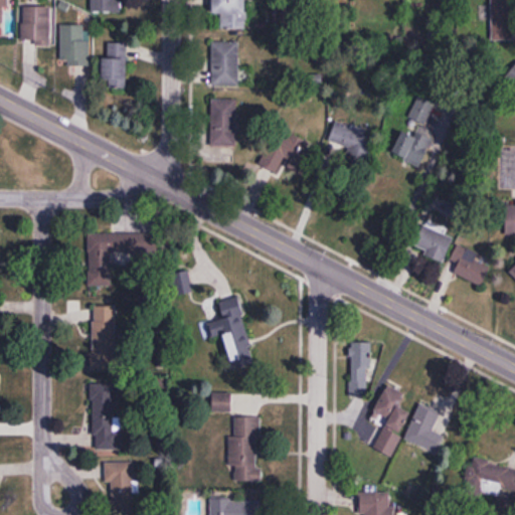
[(0,0),(0,34),(9,34),(8,0),(0,0)]
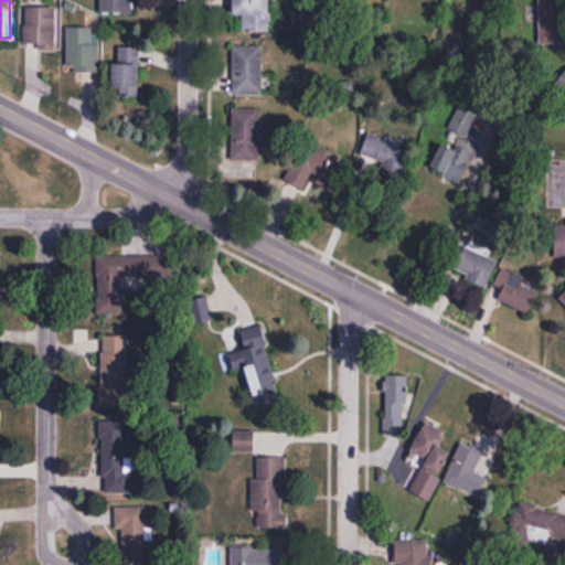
[(128,13),(128,0),(100,0),(100,13),(128,13)]
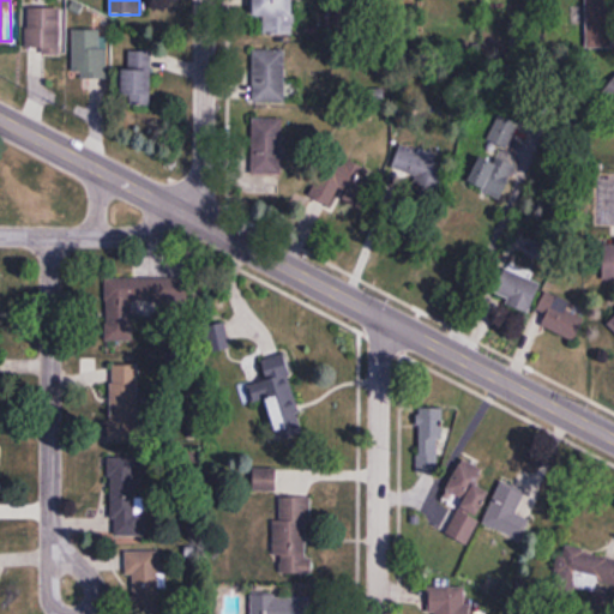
[(246,0),(292,0),(293,26),(284,25),(284,35),(259,34),(259,19),(247,18),(246,0)]
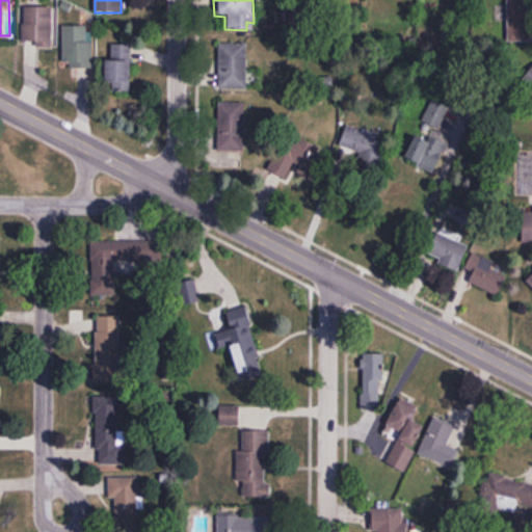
[(53,46),(53,7),(23,7),(23,46),(53,46)]
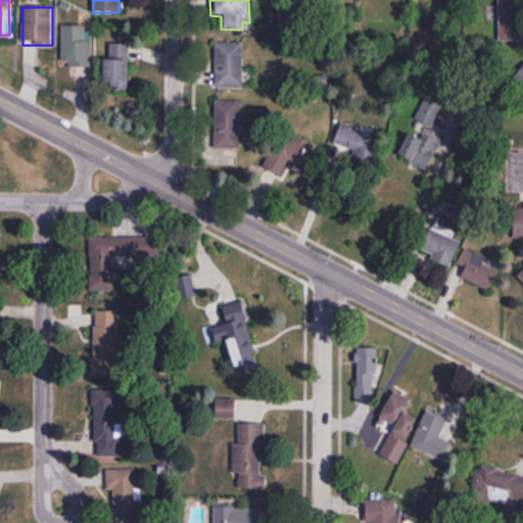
[(62,66),(92,66),(92,26),(62,26),(62,66)]
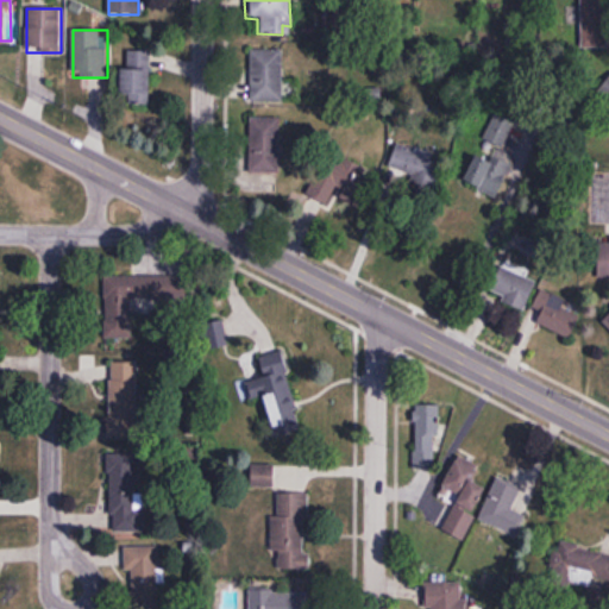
[(244,46),(274,45),(276,100),(246,99),(244,46)]
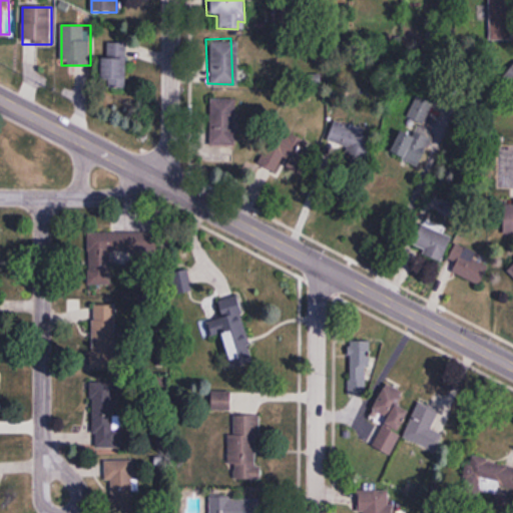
[(104,87),(126,87),(126,46),(104,46),(104,87)]
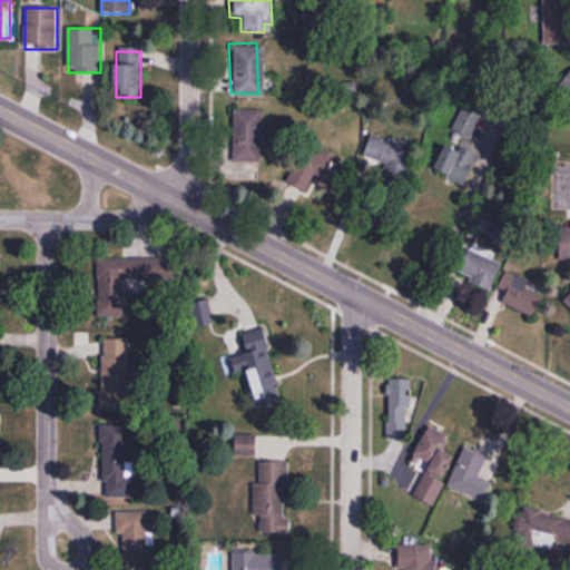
[(228,107),(258,108),(254,163),(228,163),(228,107)]
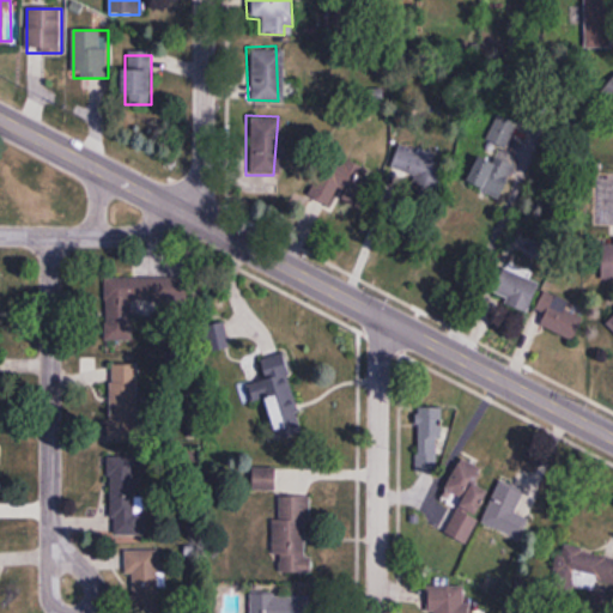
[(333,152),(309,195),(333,207),(343,192),(358,200),(372,174),(333,152)]
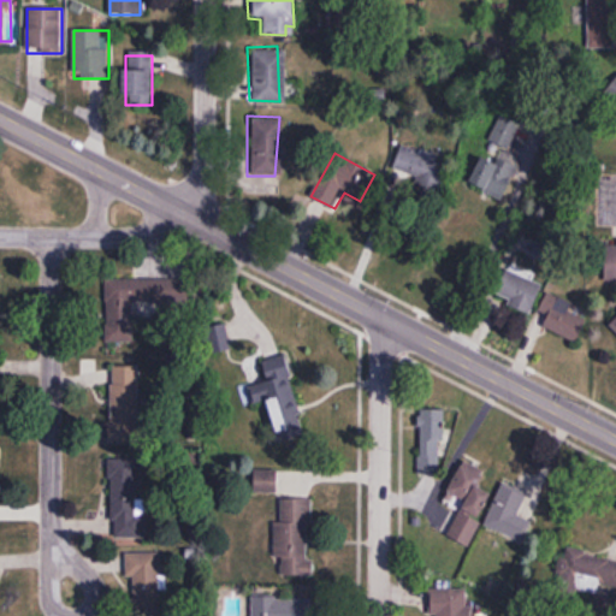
[(487,190),(502,199),(507,191),(492,183),(487,190)]
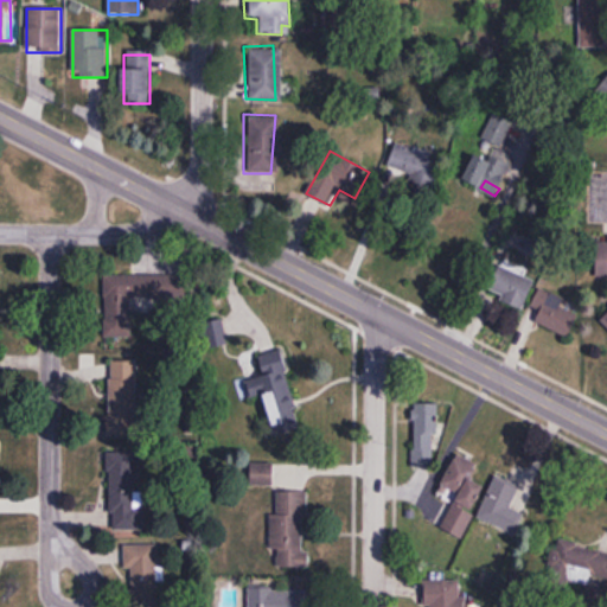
[(606,241),(596,241),(595,276),(606,276),(606,314),(600,324),(606,328),(606,241)]
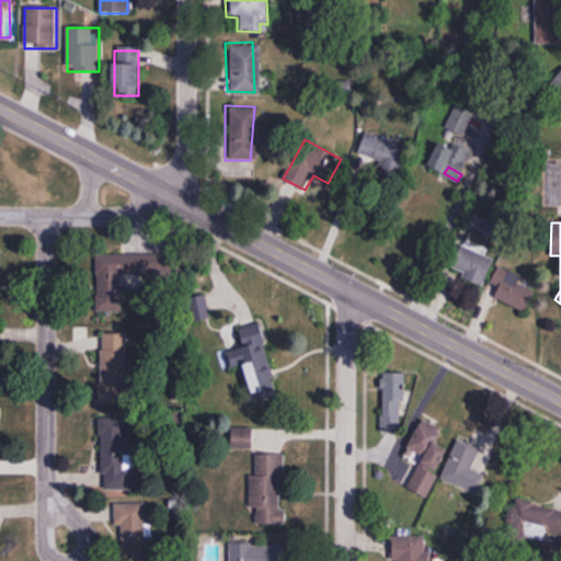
[(482,286),(495,260),(466,245),(454,273),(482,286)]
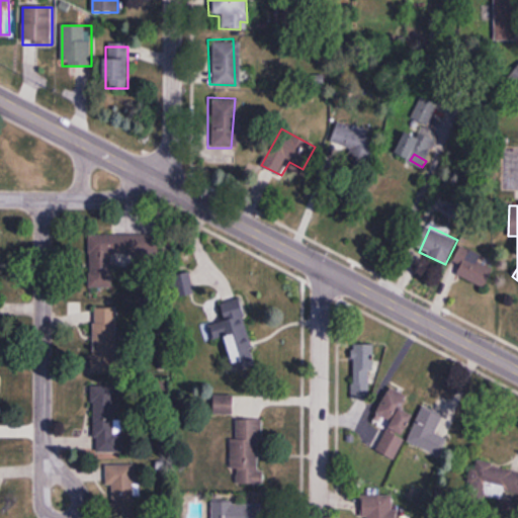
[(89,235),(89,256),(146,256),(146,235),(89,235)]
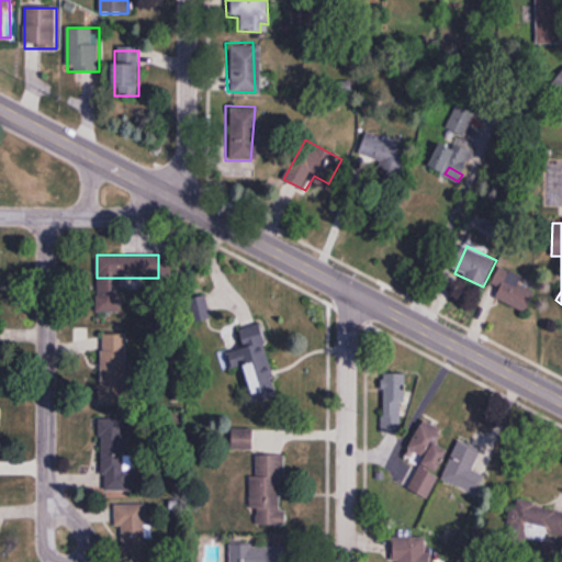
[(487,294),(530,313),(542,285),(499,266),(487,294)]
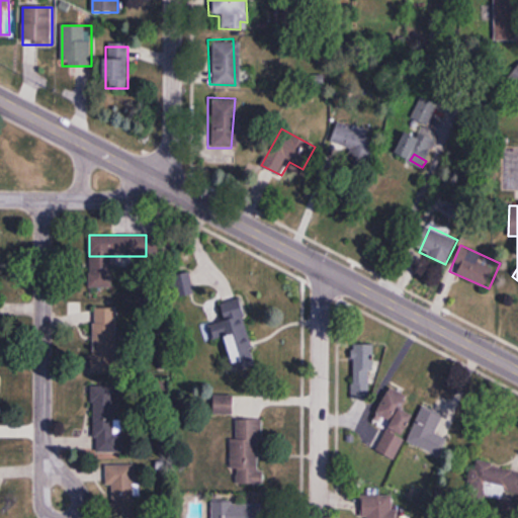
[(205,340),(227,336),(234,369),(255,365),(243,297),(221,301),(225,322),(202,326),(205,340)]
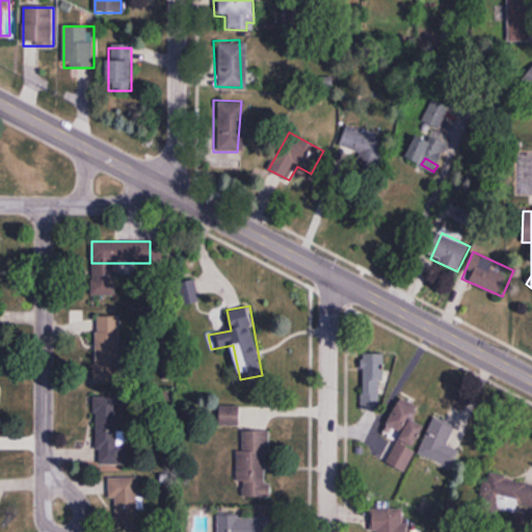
[(123,317),(98,317),(98,467),(123,467),(123,317)]
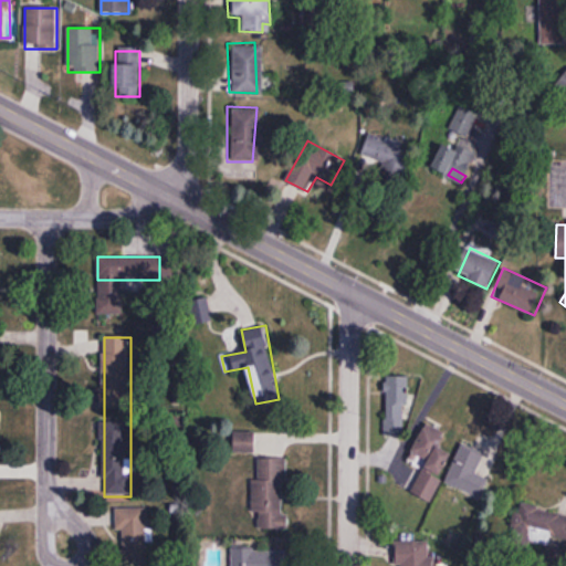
[(408,433),(408,377),(386,377),(385,432),(408,433)]
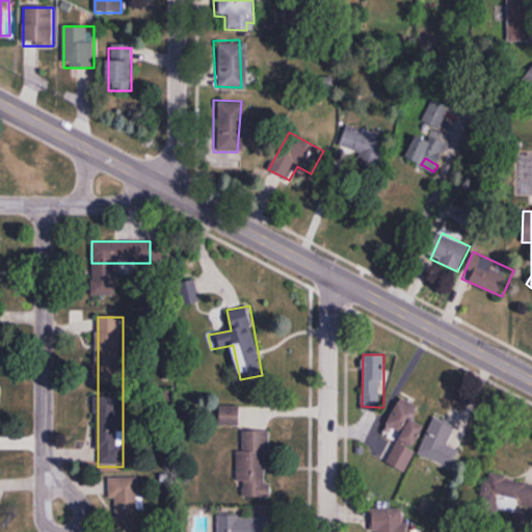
[(386,463),(405,472),(427,427),(414,420),(420,406),(401,398),(386,429),(399,436),(386,463)]
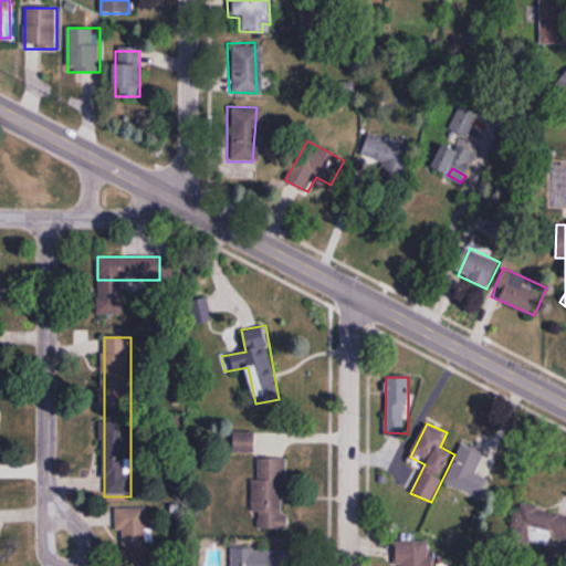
[(255,454),(255,432),(234,432),(234,454),(255,454)]
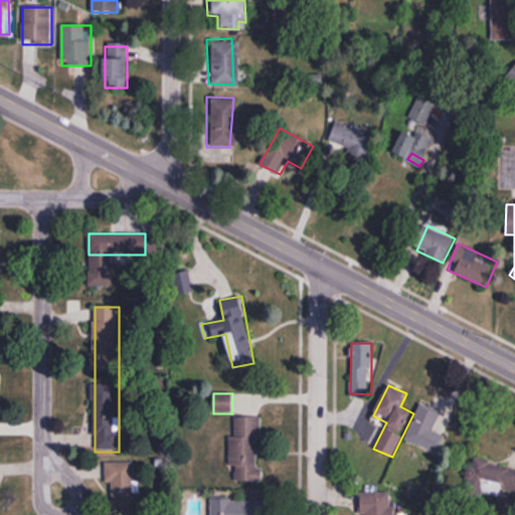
[(405,439),(437,454),(446,436),(432,430),(440,414),(420,405),(405,439)]
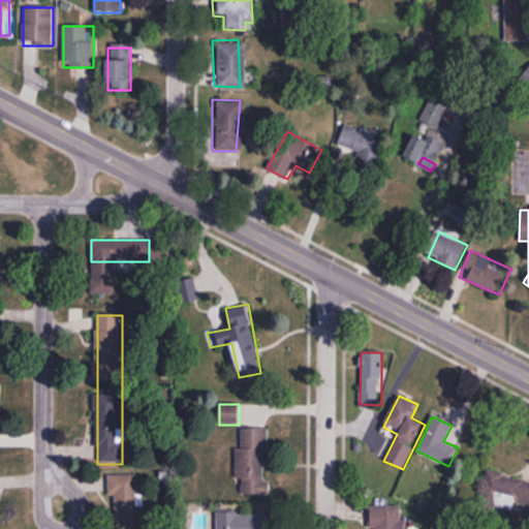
[(269,429),(239,429),(239,496),(269,496),(269,429)]
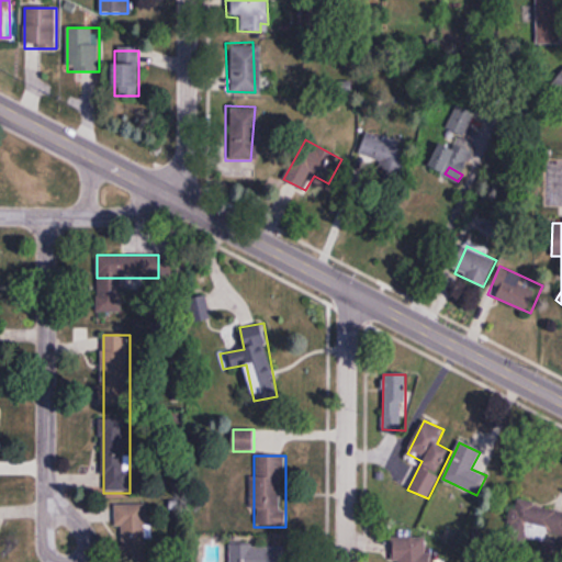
[(549,529),(561,532),(561,512),(515,499),(506,535),(544,544),(549,529)]
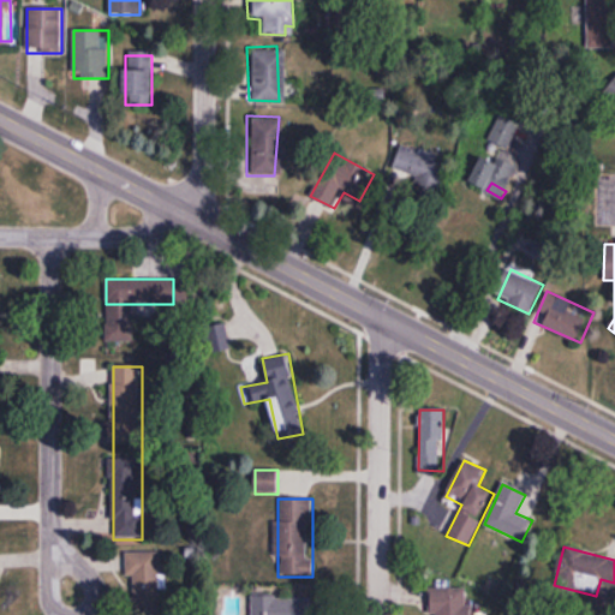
[(160,614),(160,554),(126,554),(126,578),(132,578),(132,614),(160,614)]
